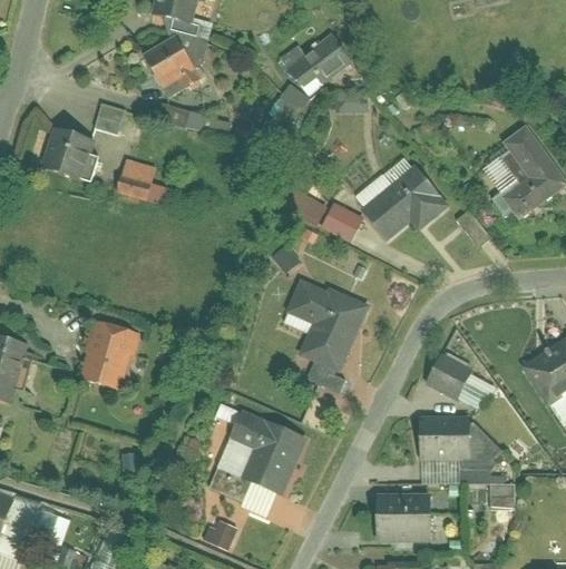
[(155,0),(150,16),(191,26),(197,0),(155,0)]
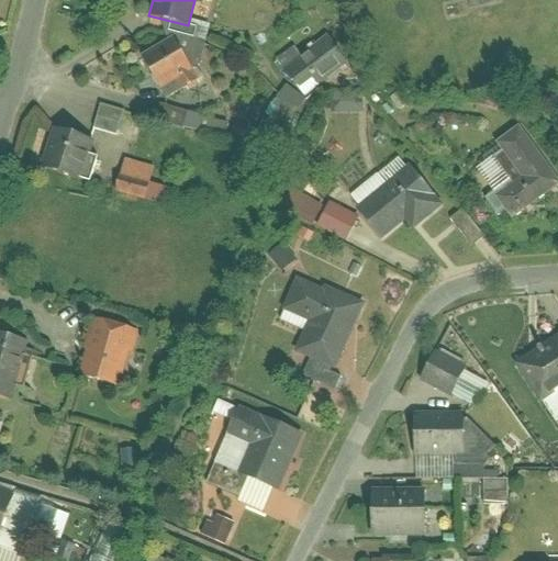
[(293,44),(276,57),(303,93),(347,62),(328,36),(302,56),(293,44)]
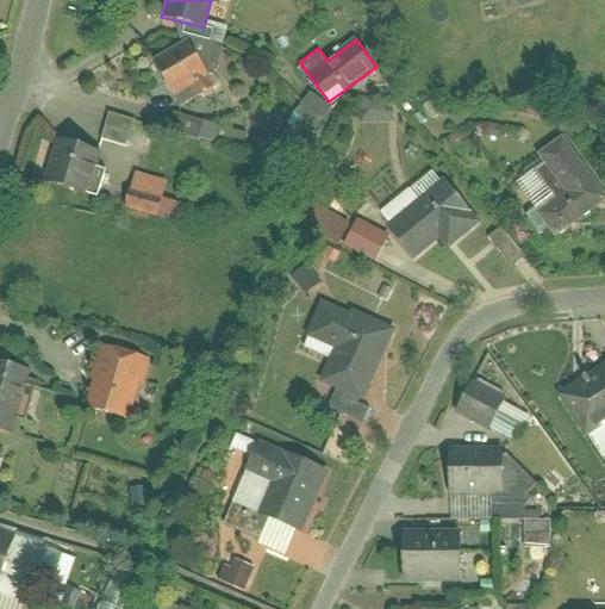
[(188,42),(153,61),(172,98),(193,87),(198,97),(213,88),(188,42)]
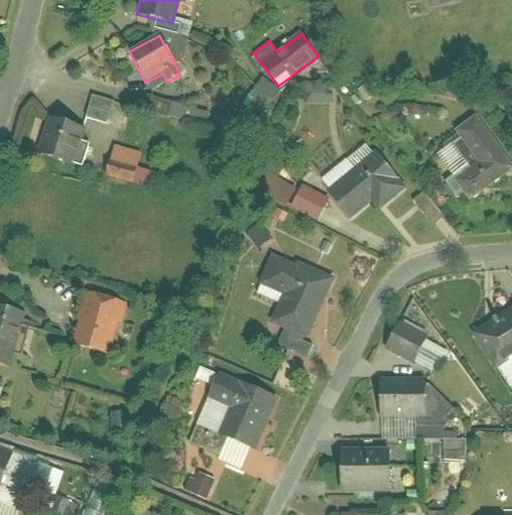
[(254,104),(266,109),(275,86),(250,77),(232,122),(245,127),(254,104)]
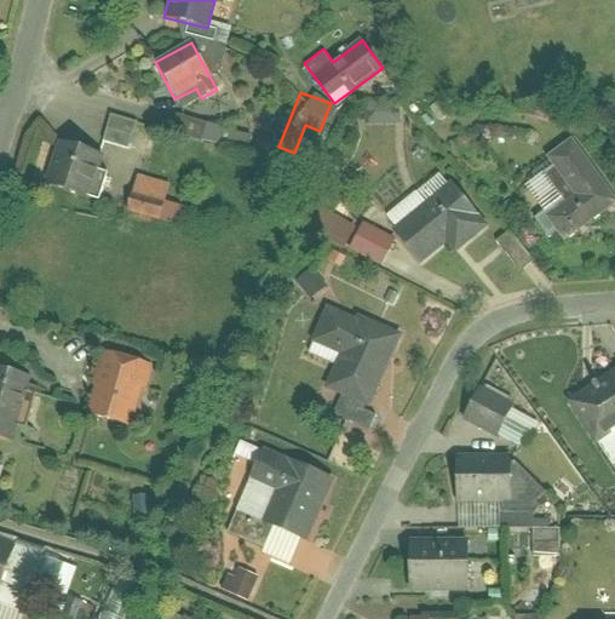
[(392,124),(392,112),(360,112),(361,124),(392,124)]
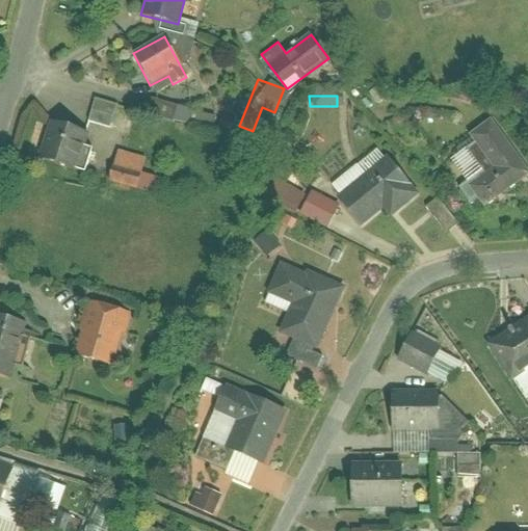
[(82,121),(106,128),(113,105),(89,98),(82,121)]
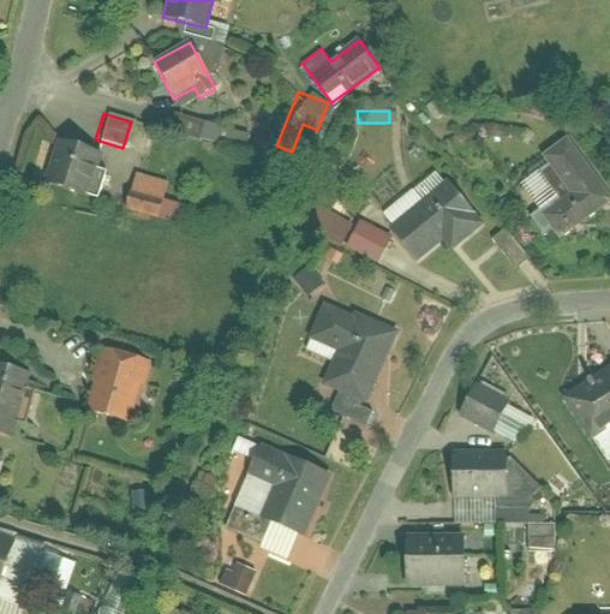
[(609,198),(609,196),(568,136),(543,153),(549,161),(539,168),(558,196),(540,209),(558,236),(609,198)]
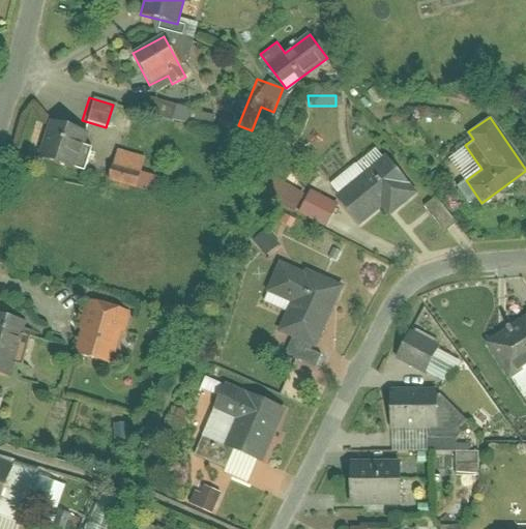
[(25,158),(77,173),(84,147),(78,145),(82,133),(36,120),(25,158)]
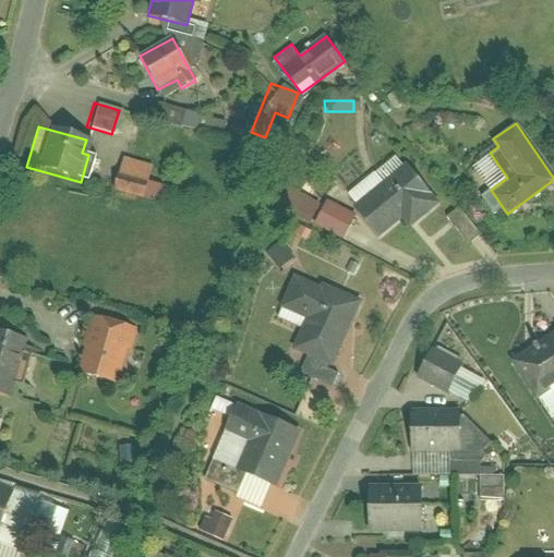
[(142,181),(146,166),(116,156),(106,190),(160,207),(166,189),(142,181)]
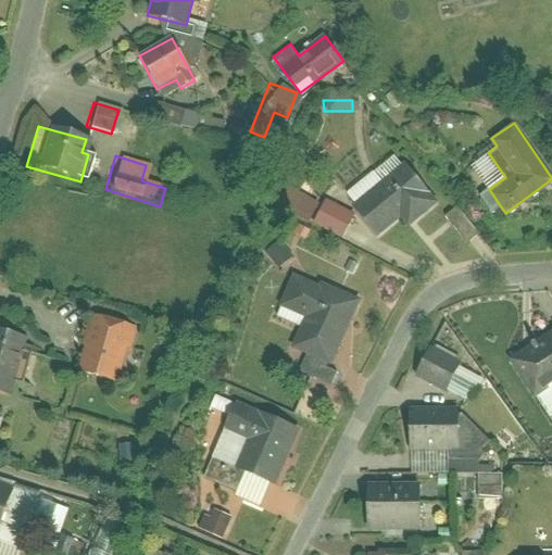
[(438,203),(404,162),(353,201),(380,235),(403,217),(410,225),(438,203)]
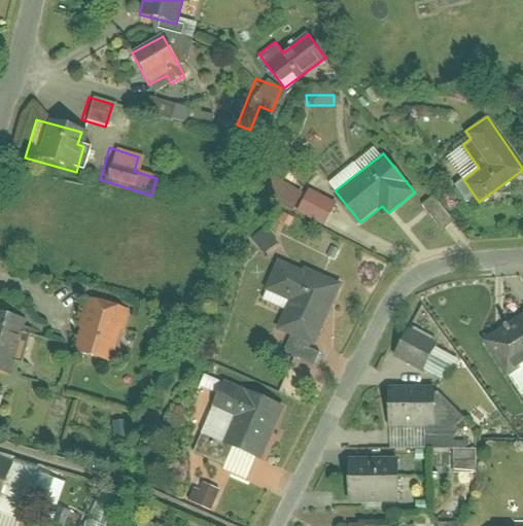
[(288,211),(297,191),(265,178),(256,198),(288,211)]
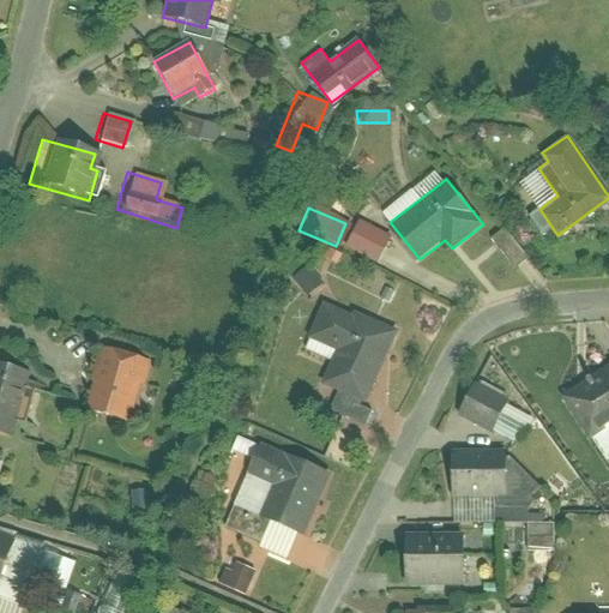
[(390,234),(359,221),(347,248),(377,262),(390,234)]
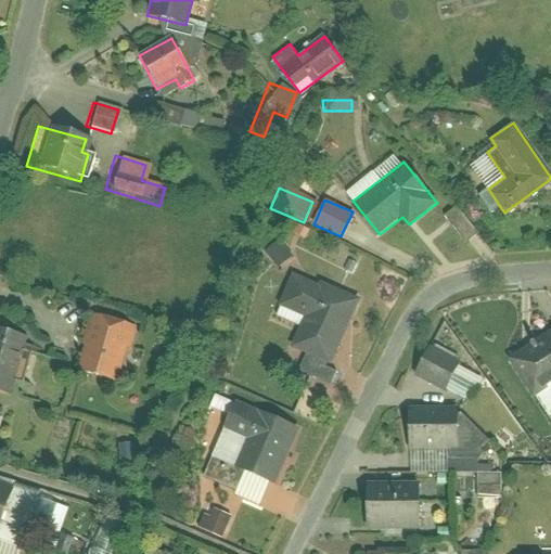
[(357,299),(291,273),(278,305),(305,316),(292,347),(332,363),(357,299)]
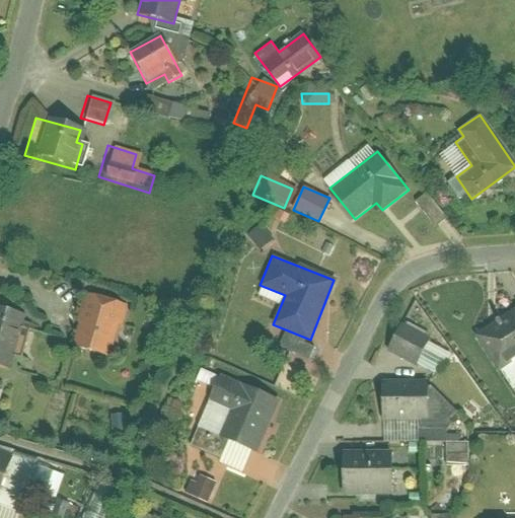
[(125,303),(85,292),(71,344),(109,355),(125,303)]
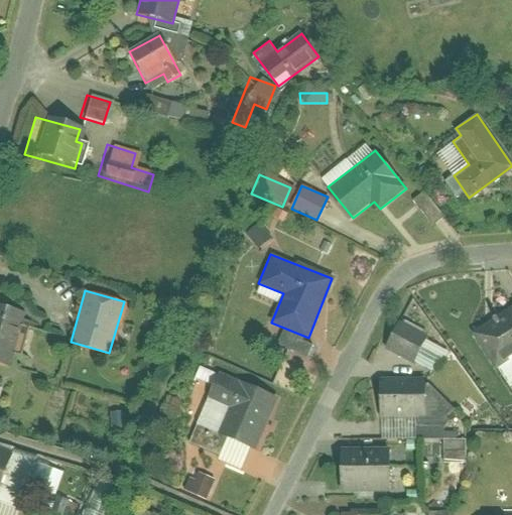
[(0,364),(9,366),(22,310),(0,304),(0,364)]
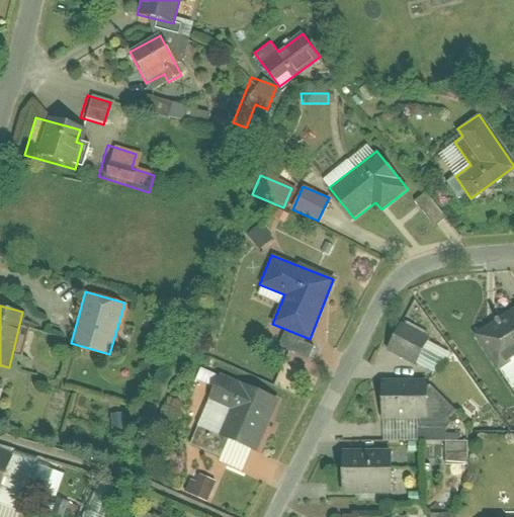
[(513,307),(474,333),(497,368),(513,357),(513,307)]
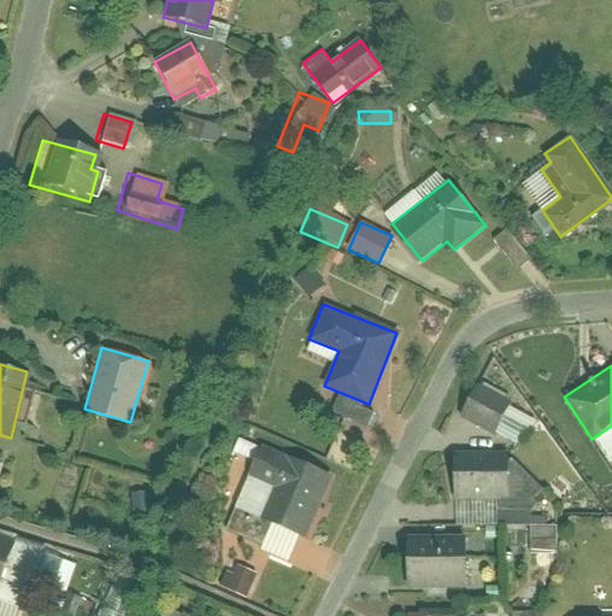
[(512,400),(480,382),(462,415),(494,432),(512,400)]
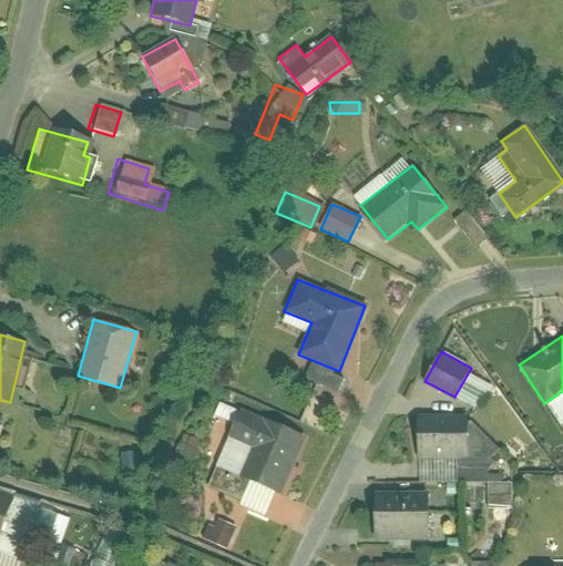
[(558,424),(562,421),(562,391),(544,403),(558,424)]
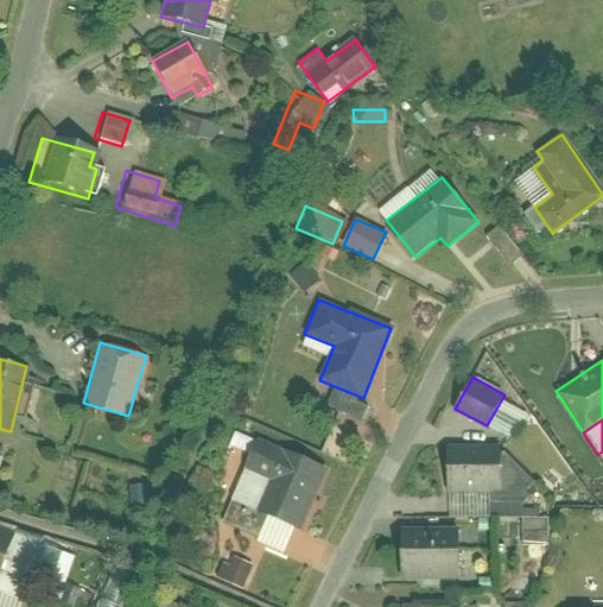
[(324,463),(256,437),(245,467),(271,478),(259,510),(265,512),(299,526),(324,463)]
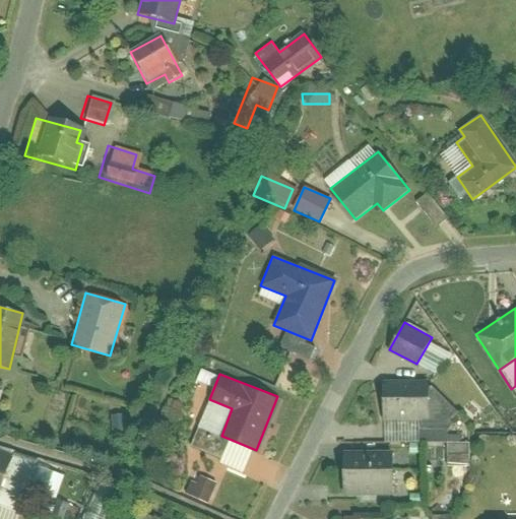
[(429,382),(383,381),(382,418),(428,419),(429,382)]
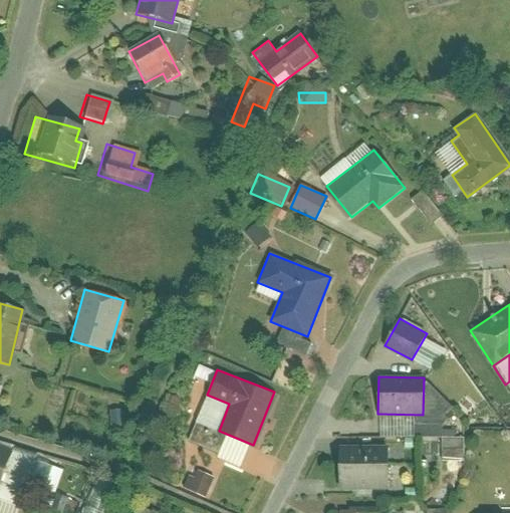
[(196,422),(188,441),(217,452),(224,433),(219,431),(196,422)]
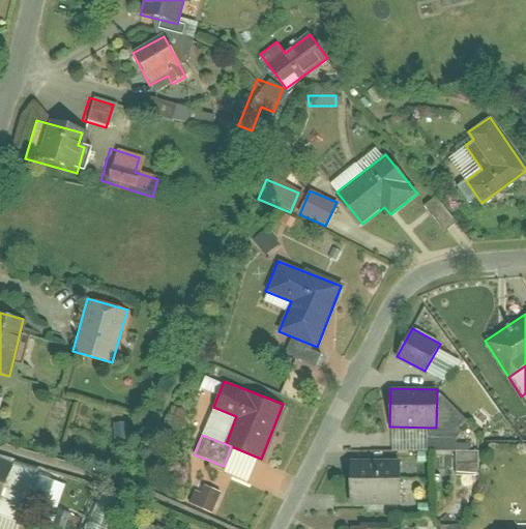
[(449,476),(473,476),(473,451),(449,451),(449,476)]
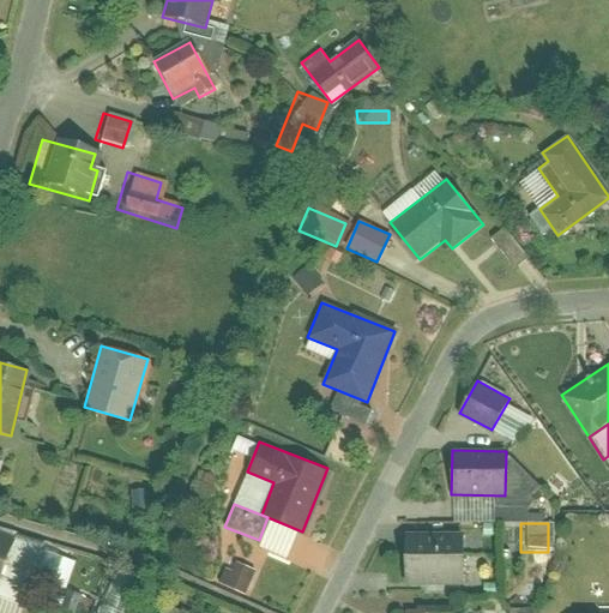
[(0,575),(13,535),(0,530),(0,575)]
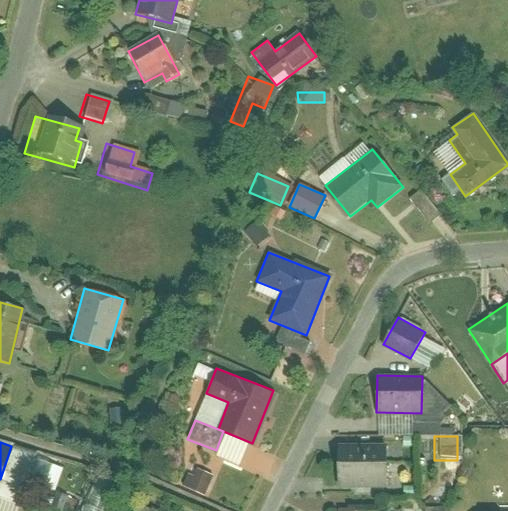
[(385,444),(338,443),(337,486),(384,487),(385,444)]
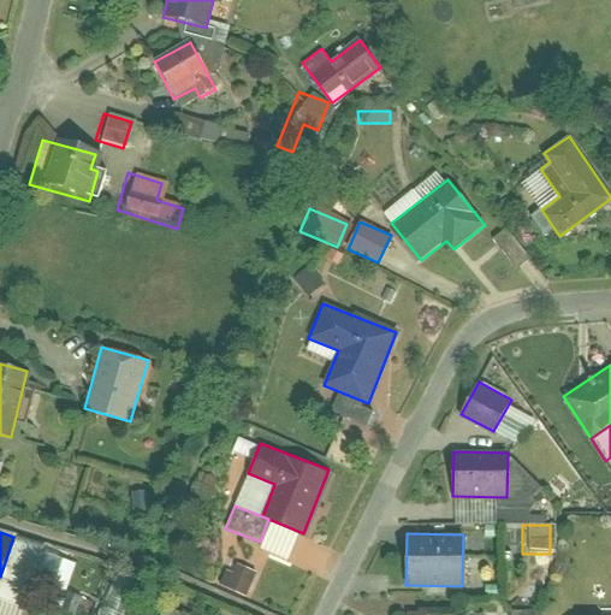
[(28,578),(63,590),(71,565),(36,553),(28,578)]
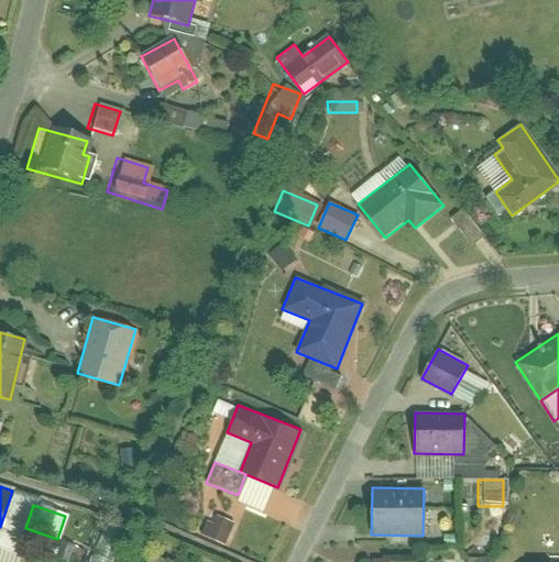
[(210,514),(201,535),(222,543),(231,521),(210,514)]
